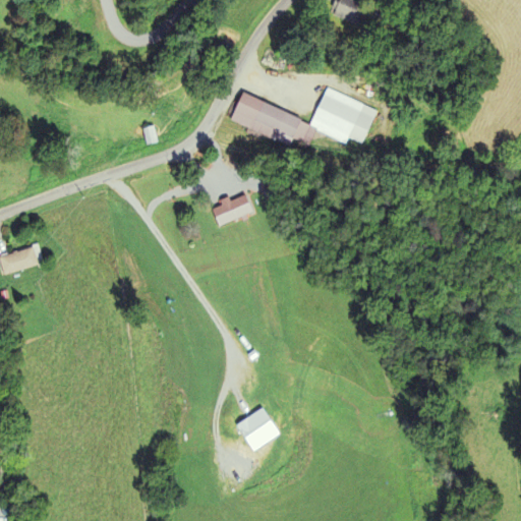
[(353,23),(361,8),(347,0),(340,0),(333,12),(353,23)]
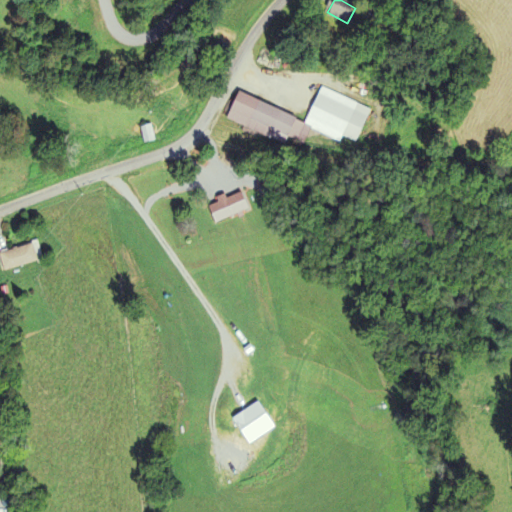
[(237,94),(226,121),(269,137),(272,131),(304,144),(309,129),(341,141),(343,137),(358,143),(371,108),(319,88),(307,120),(237,94)]
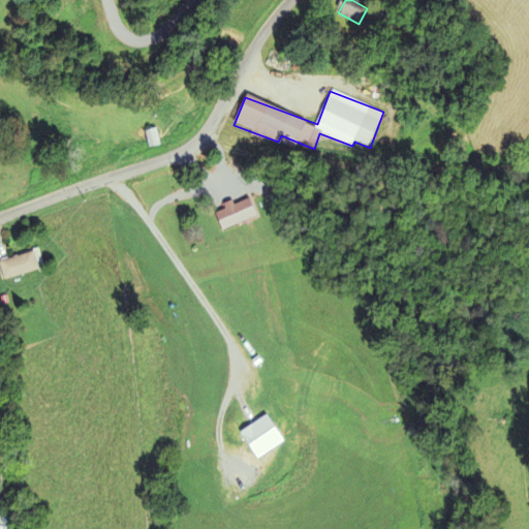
[(159,146),(157,130),(148,131),(151,147),(159,146)]
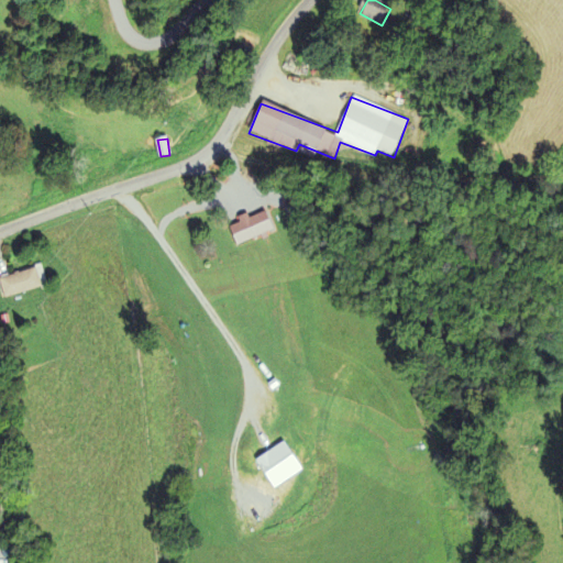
[(273,229),(262,209),(229,227),(239,246),(273,229)]
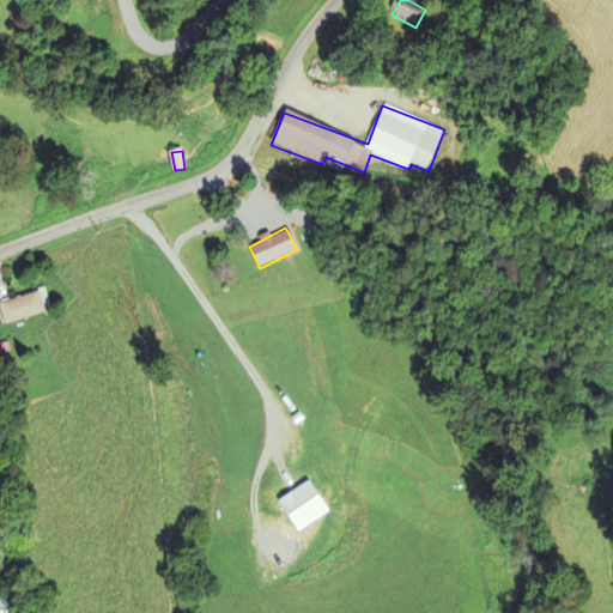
[(42,290),(0,303),(0,308),(6,326),(49,311),(42,290)]
